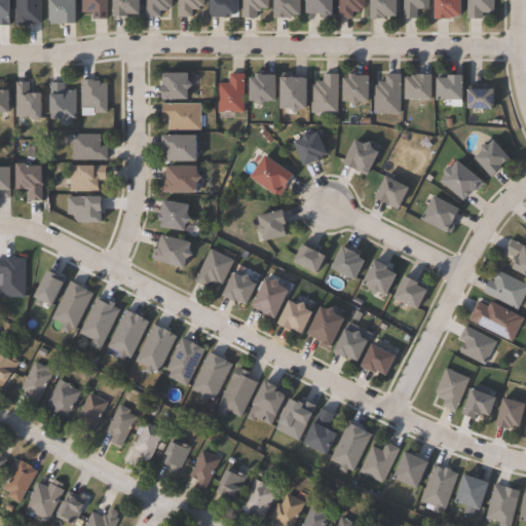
[(0,0),(10,0),(10,27),(0,26),(0,0)]
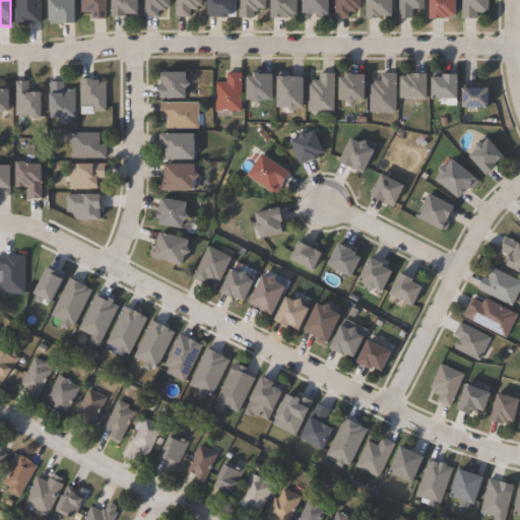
[(28,26),(14,26),(14,0),(41,0),(41,24),(28,24),(28,26)]
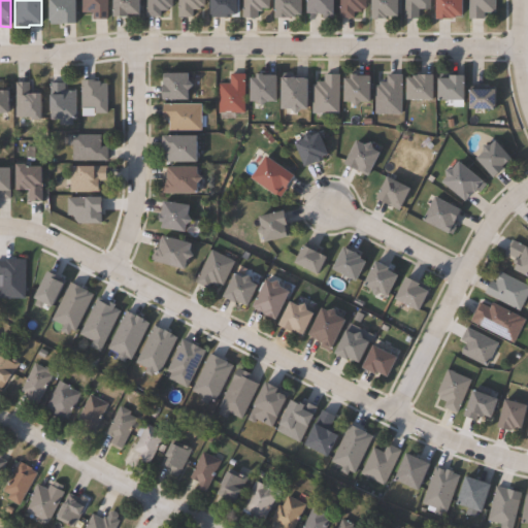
[(76,0),(76,25),(62,25),(62,22),(61,22),(61,25),(50,25),(50,0),(76,0)]
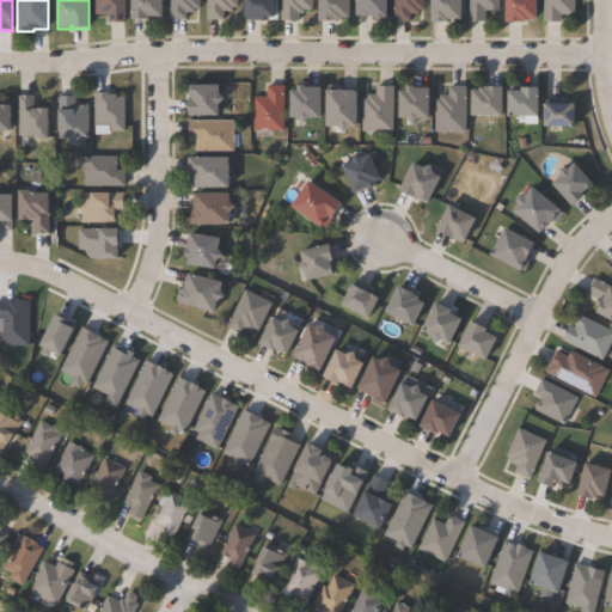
[(124,0),(124,23),(108,23),(108,16),(93,16),(93,0),(124,0)]
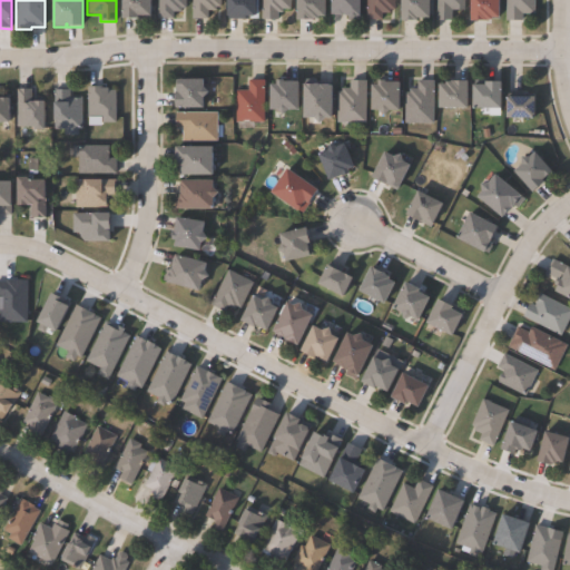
[(139,20),(124,19),(124,0),(153,0),(153,17),(139,17),(139,20)]
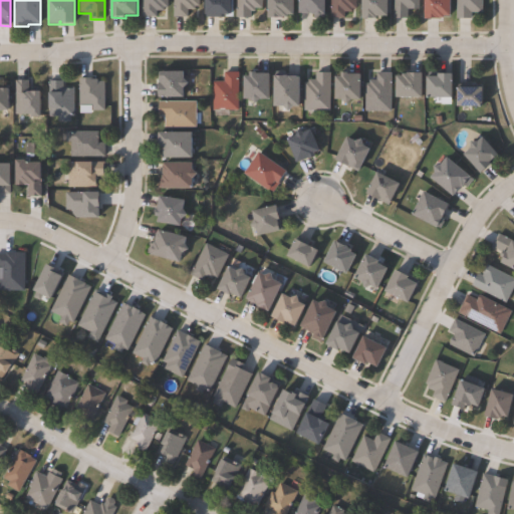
[(167,0),(167,8),(163,8),(163,11),(156,11),(156,17),(141,17),(141,0),(167,0)]
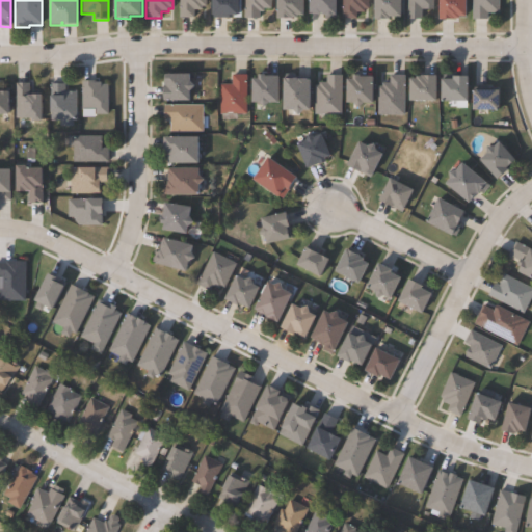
[(193,18),(179,18),(179,0),(206,0),(206,7),(202,7),(202,10),(193,10),(193,18)]
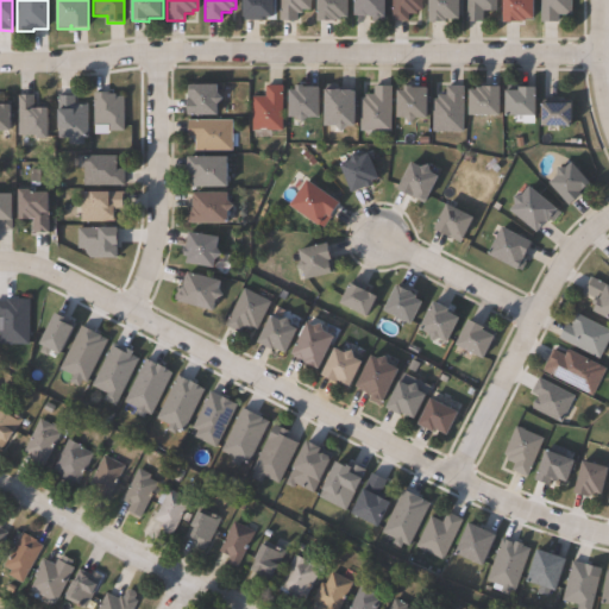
[(275,0),(275,18),(265,18),(265,20),(243,20),(243,0),(275,0)]
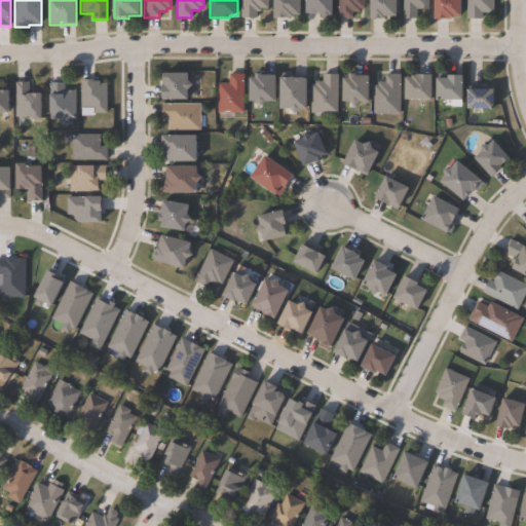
[(256,19),(240,19),(240,0),(268,0),(268,9),(261,9),(261,11),(256,11),(256,19)]
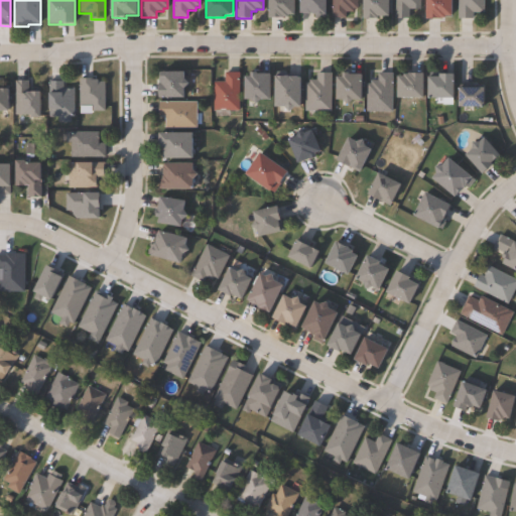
[(285,19),(269,19),(269,0),(296,0),(296,16),(290,16),(290,18),(285,18),(285,19)]
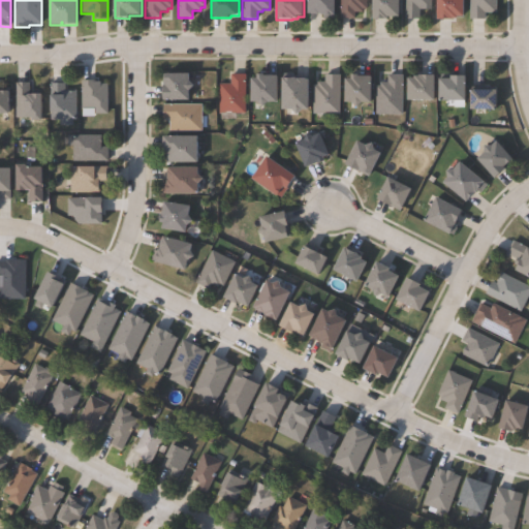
[(336,0),(336,16),(333,16),(333,20),(322,20),(322,16),(321,16),(321,14),(309,14),(309,0),(336,0)]
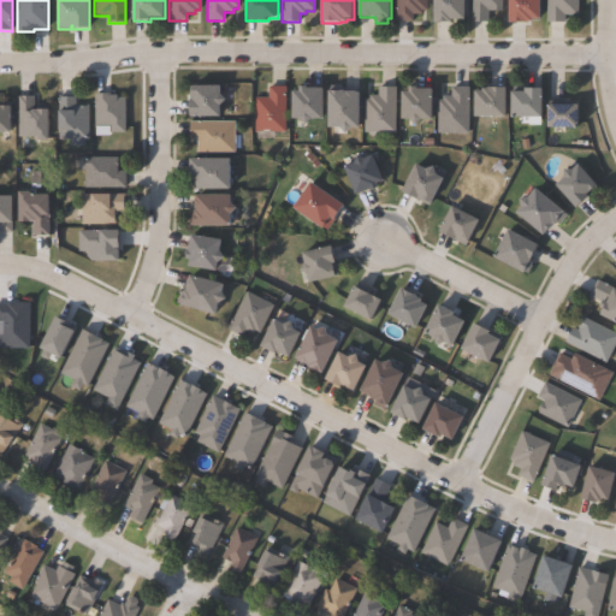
[(413,23),(396,23),(396,0),(427,0),(427,11),(422,11),(422,16),(413,16),(413,23)]
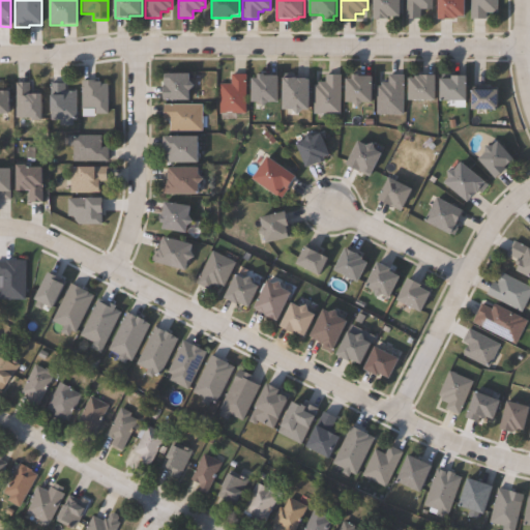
[(402,0),(402,18),(389,18),(389,20),(374,20),(374,0),(402,0)]
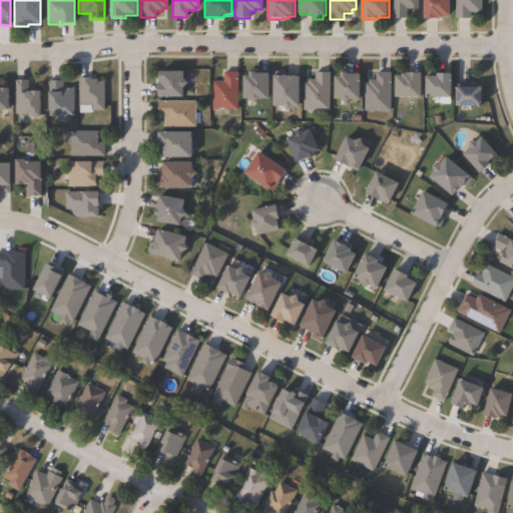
[(418,0),(418,10),(407,10),(407,19),(392,19),(392,0),(418,0)]
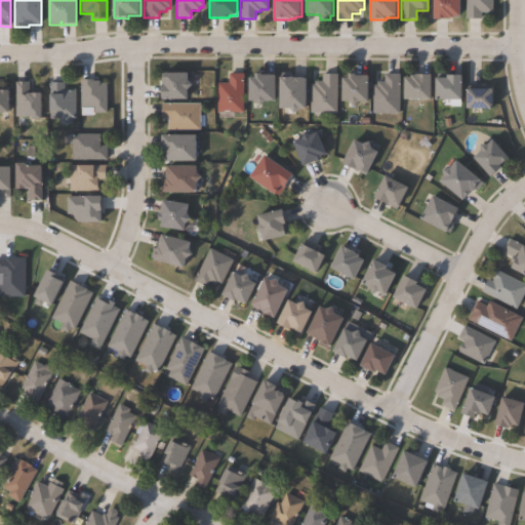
[(462,0),(462,16),(455,16),(455,19),(450,19),(450,21),(435,21),(435,0),(462,0)]
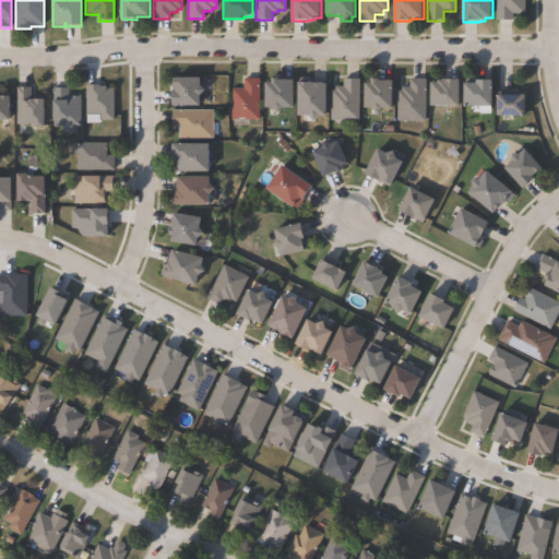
[(512,21),(496,21),(496,0),(525,0),(525,14),(512,14),(512,21)]
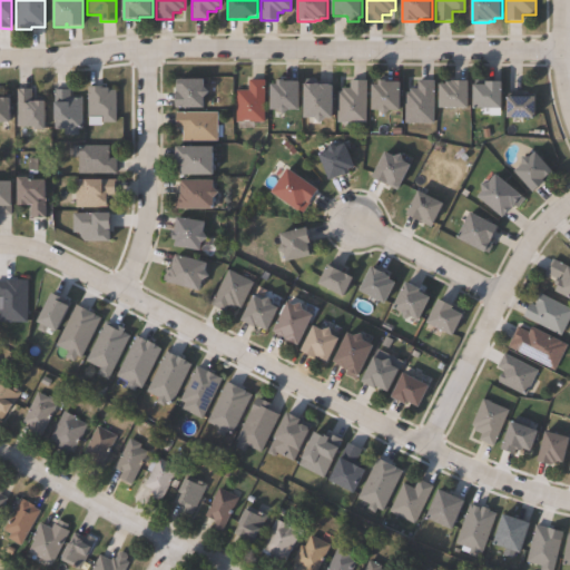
[(205,109),(177,109),(177,94),(179,94),(179,80),(206,80),(206,89),(210,94),(205,99),(205,109)]
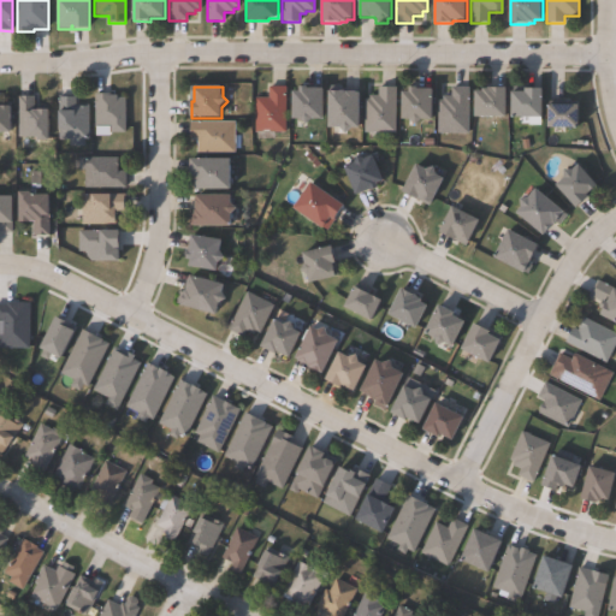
[(286,88),(285,134),(255,132),(256,99),(268,99),(268,88),(286,88)]
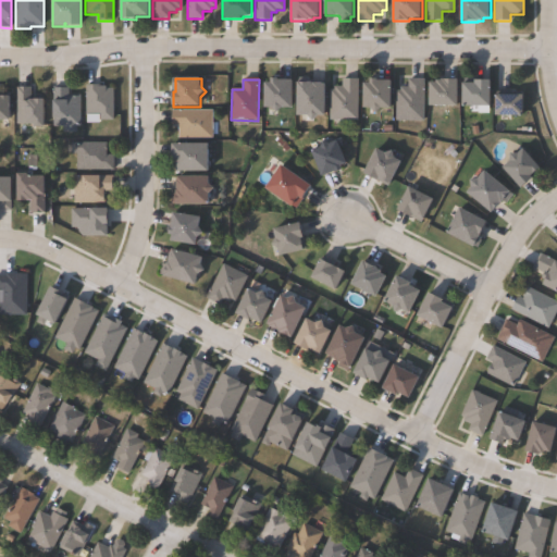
[(359,79),(358,121),(330,120),(331,90),(334,90),(334,87),(342,87),(343,79),(359,79)]
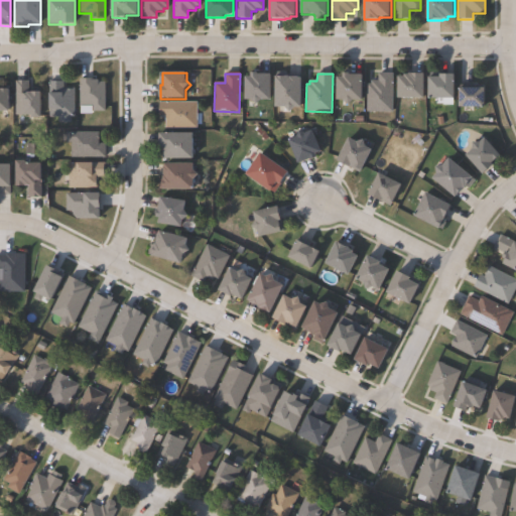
[(393,75),(393,113),(367,112),(367,85),(371,85),(371,82),(379,82),(379,74),(393,75)]
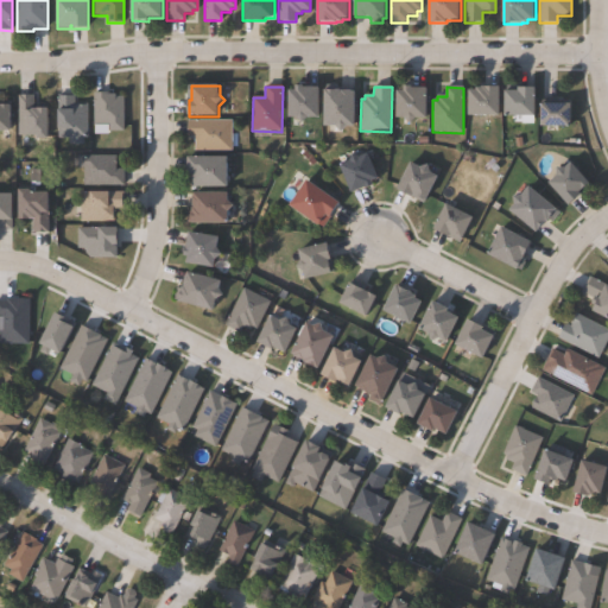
[(502,116),(470,116),(470,90),(479,90),(479,88),(485,88),(485,87),(502,87),(502,116)]
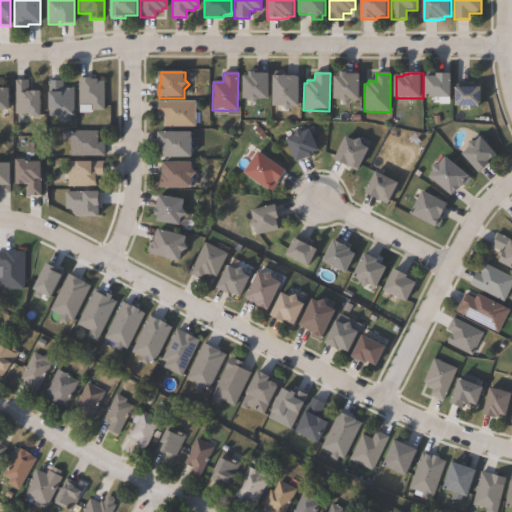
[(243,100),(270,100),(270,74),(243,74),(243,100)]
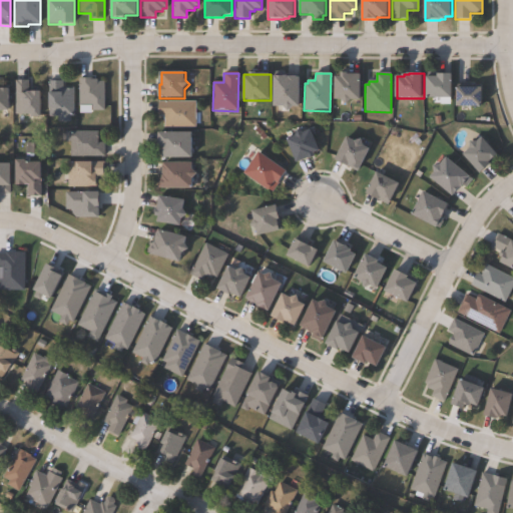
[(349,74),(349,75),(362,75),(362,100),(353,100),(348,105),(343,100),(336,100),(336,77),(342,77),(342,74),(349,74)]
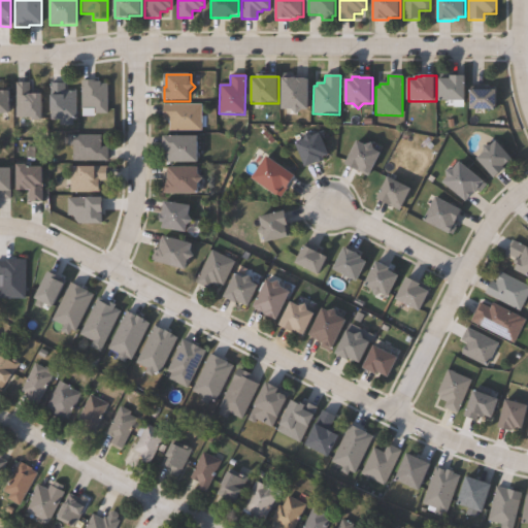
[(466,101),(439,101),(440,79),(452,79),(452,76),(466,76),(466,101)]
